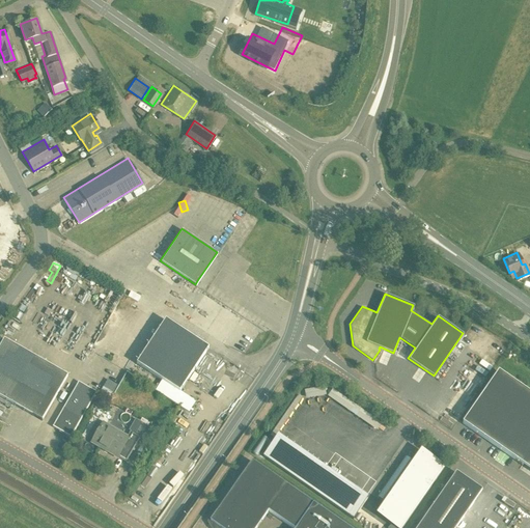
[(150,310),(151,304),(141,301),(139,307),(150,310)]
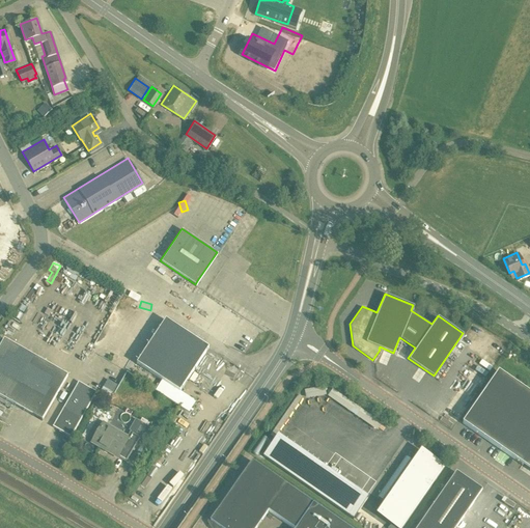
[(27,312),(31,307),(26,302),(22,307),(27,312)]
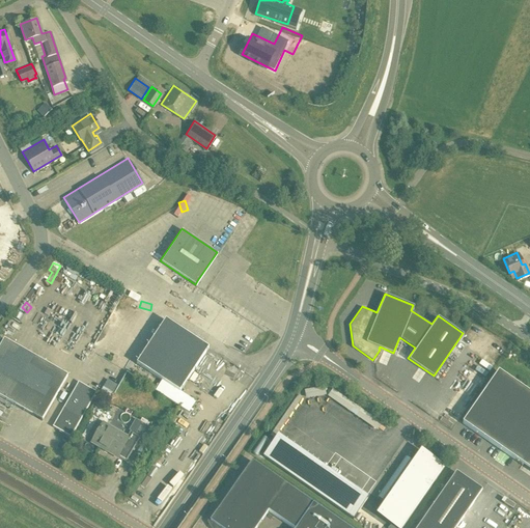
[(178,390),(207,345),(164,317),(135,361),(178,390)]
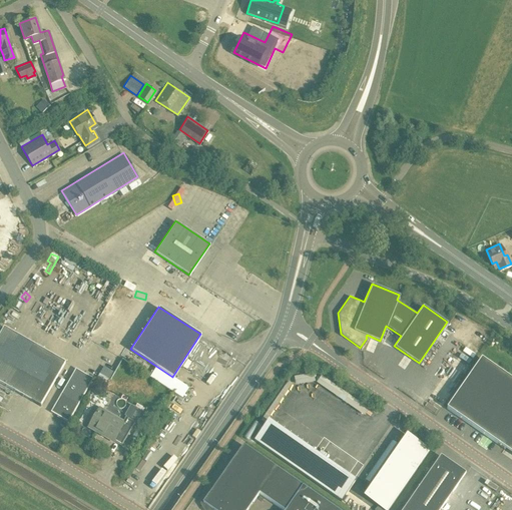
[(62,330),(63,325),(54,321),(52,326),(62,330)]
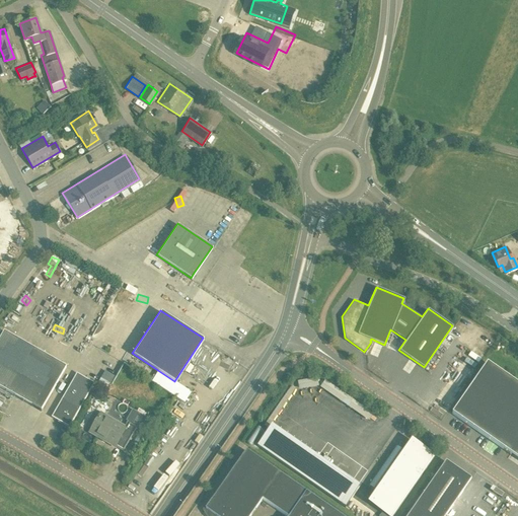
[(0,386),(40,409),(65,365),(3,329),(0,334),(0,386)]
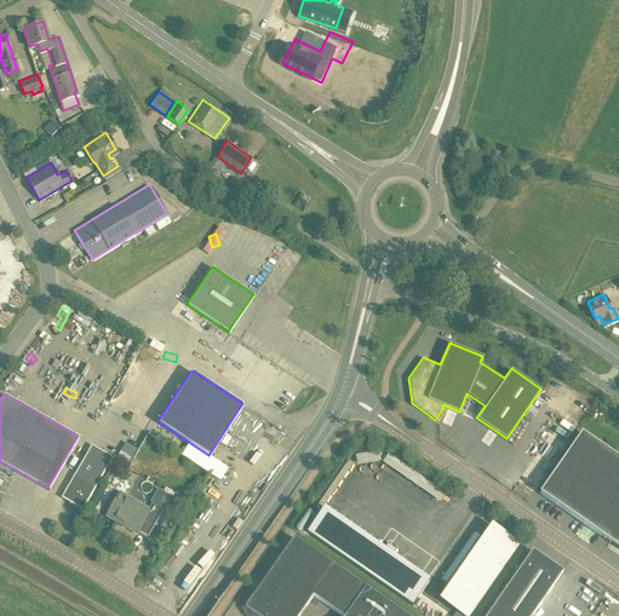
[(555,429),(549,442),(559,447),(566,433),(555,429)]
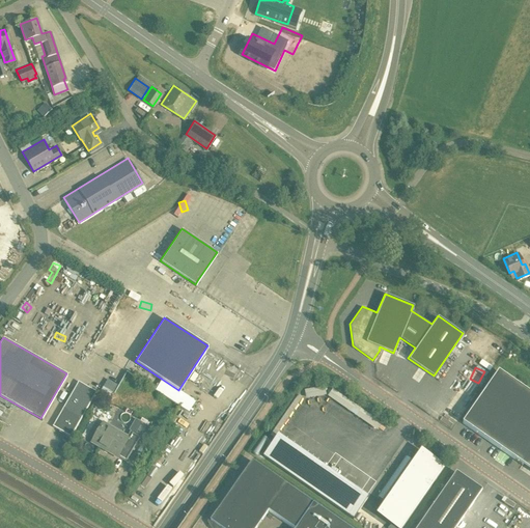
[(529,391),(497,369),(461,421),(529,468),(529,391)]
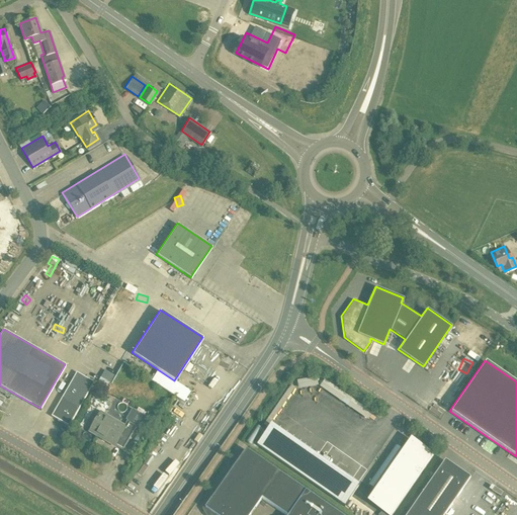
[(68,424),(78,407),(93,380),(75,370),(50,414),(68,424)]
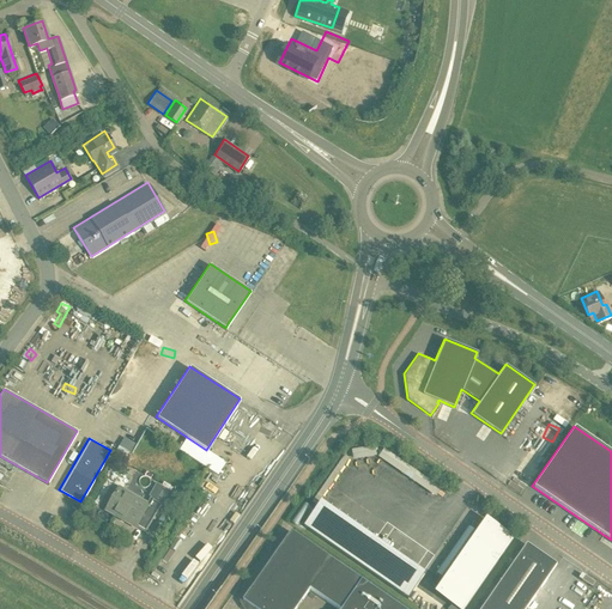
[(353,452),(377,450),(376,443),(352,444),(353,452)]
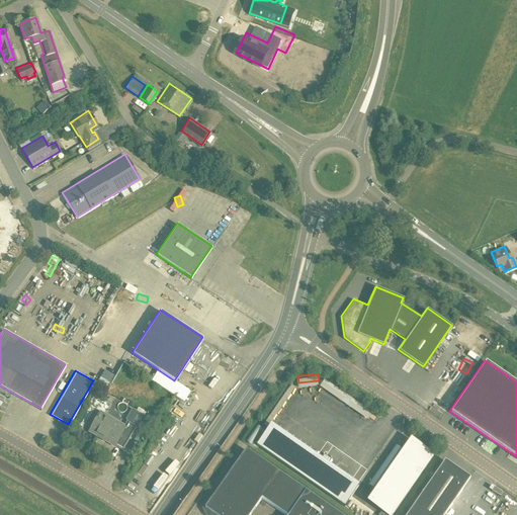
[(121,448),(126,440),(136,424),(142,413),(141,412),(136,409),(131,407),(124,417),(126,418),(122,424),(99,411),(93,421),(89,429),(113,443),(121,448)]
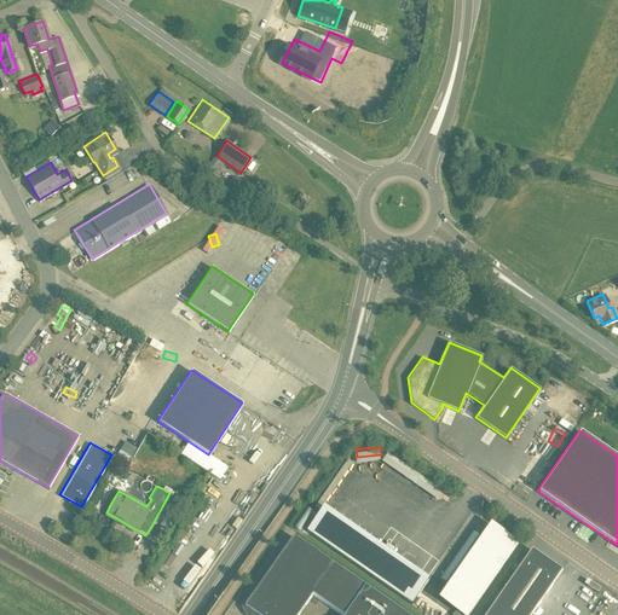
[(322,506),(307,527),(396,591),(411,570),(322,506)]
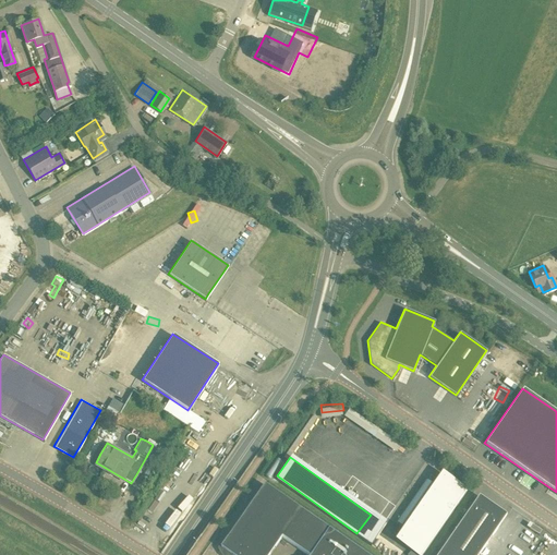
[(418,554),(419,554),(467,487),(442,475),(434,487),(431,485),(433,483),(425,478),(395,520),(402,526),(404,523),(407,526),(399,537),(418,554)]
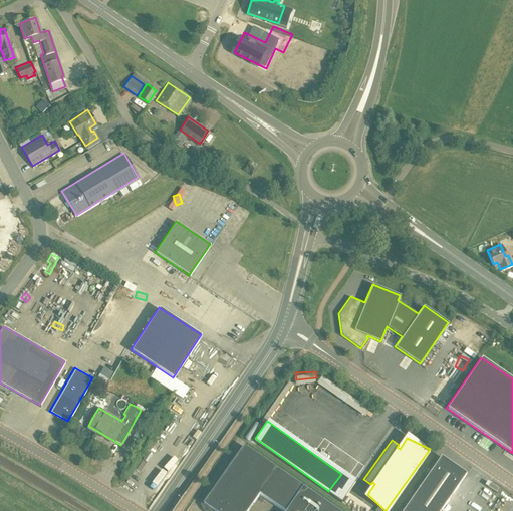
[(339,510),(276,467),(242,444),(201,503),(204,506),(206,510),(207,510),(245,510),(258,493),(284,510),(283,510),(339,510)]
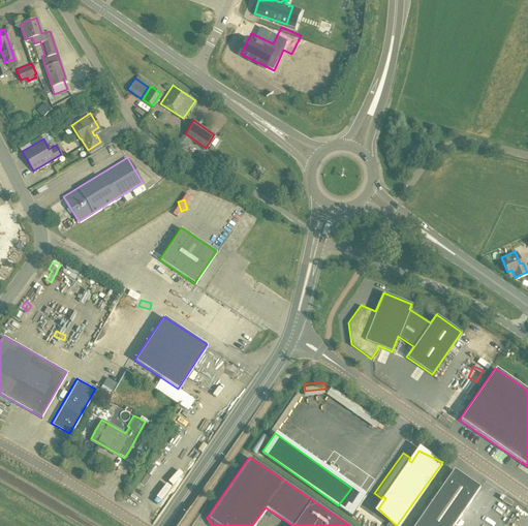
[(451,525),(479,486),(453,468),(412,525),(451,525)]
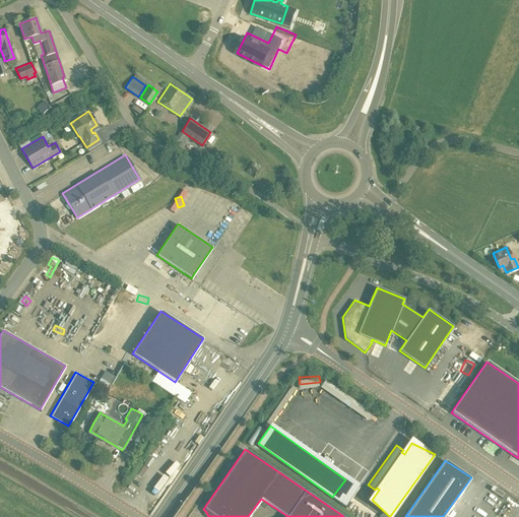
[(473,480),(462,496),(476,506),(488,490),(473,480)]
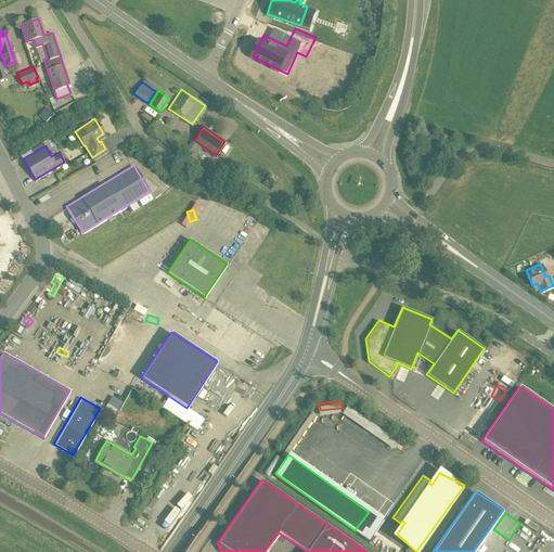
[(527,522),(535,529),(540,524),(531,516),(527,522)]
